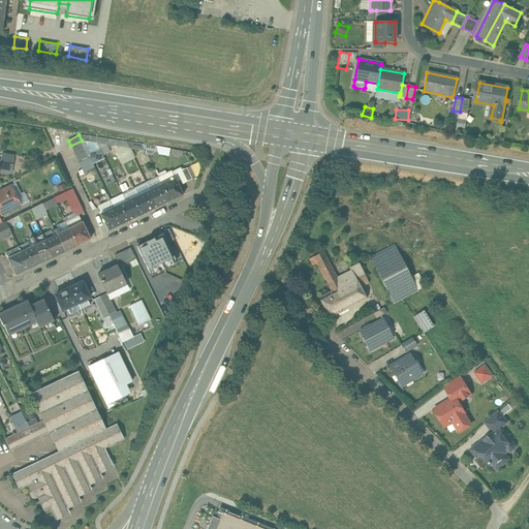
[(126,143),(111,139),(114,146),(129,148),(126,143)]
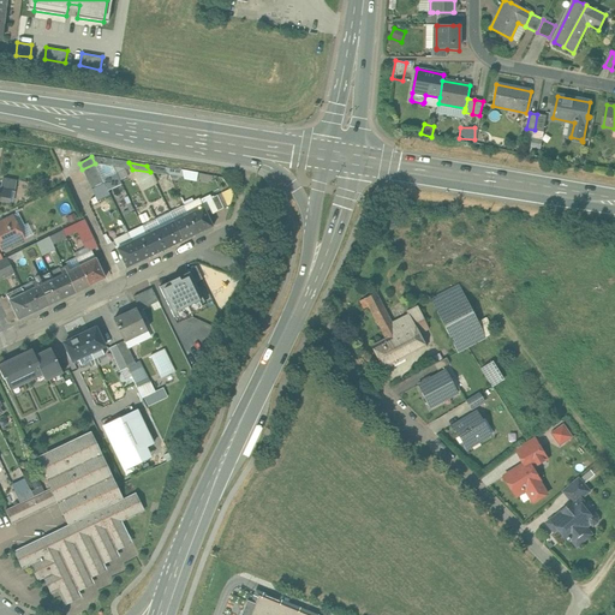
[(95,163),(82,169),(85,175),(99,169),(95,163)]
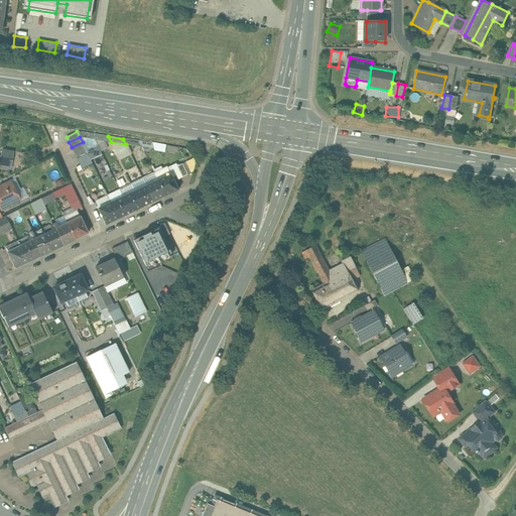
[(138,141),(123,139),(126,144),(141,147),(138,141)]
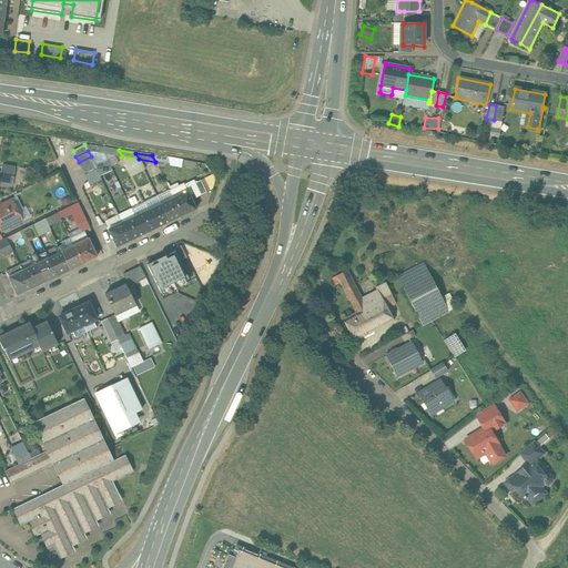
[(168,158),(152,155),(155,162),(158,165),(164,165),(164,163),(170,163),(168,158)]
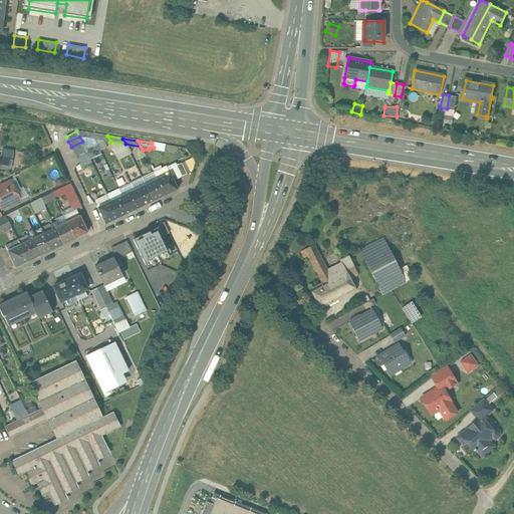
[(82,142),(71,147),(73,153),(84,148),(82,142)]
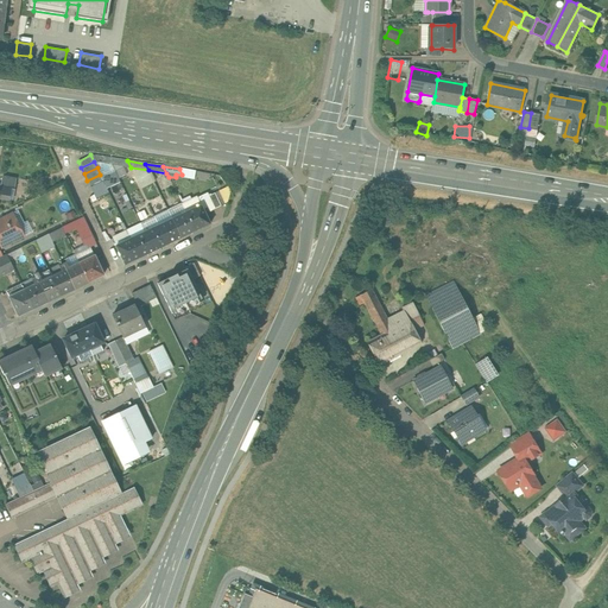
[(149,171),(137,176),(140,187),(152,182),(149,171)]
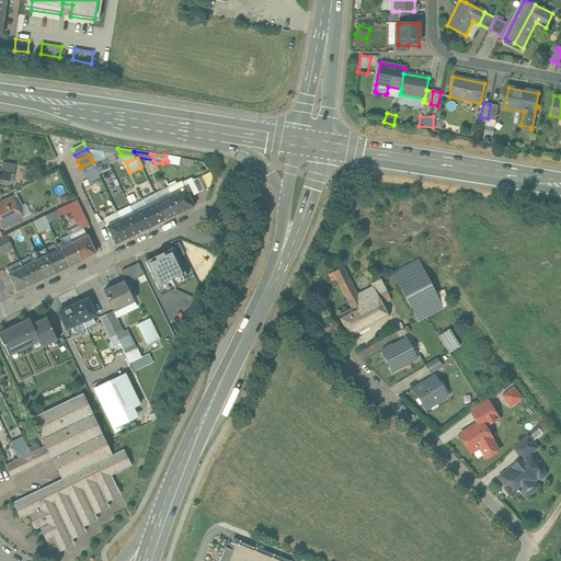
[(92,161),(80,167),(83,172),(95,167),(92,161)]
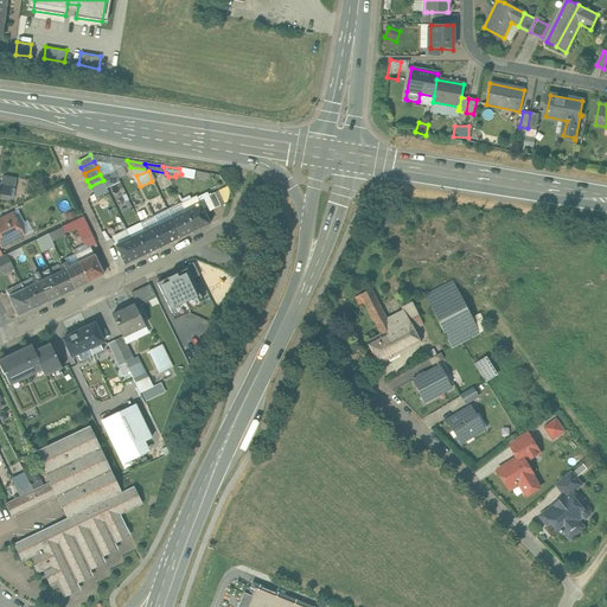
[(16,180),(2,178),(0,187),(11,189),(14,190),(16,180)]
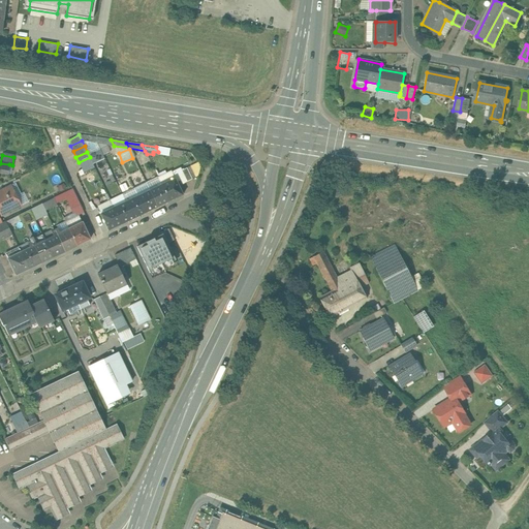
[(0,163),(0,162),(0,172),(7,174),(9,164),(0,163)]
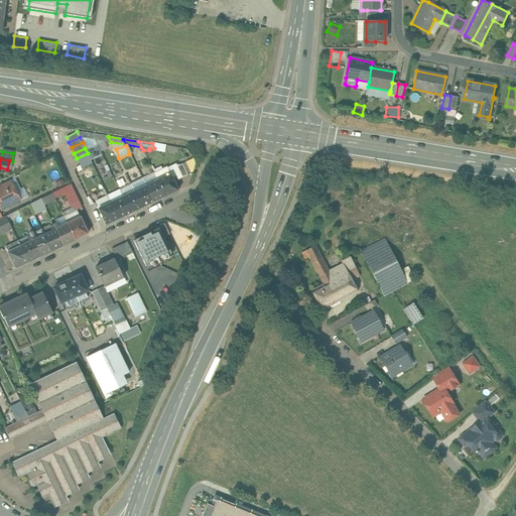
[(190,172),(185,162),(181,163),(186,174),(190,172)]
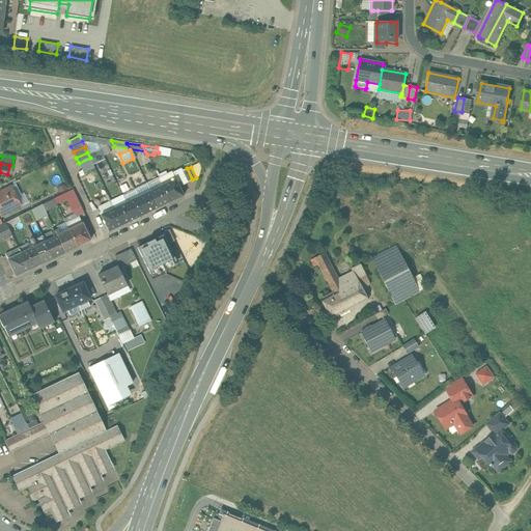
[(182,171),(183,171),(180,168),(172,172),(177,183),(180,180),(183,185),(187,183),(182,171)]
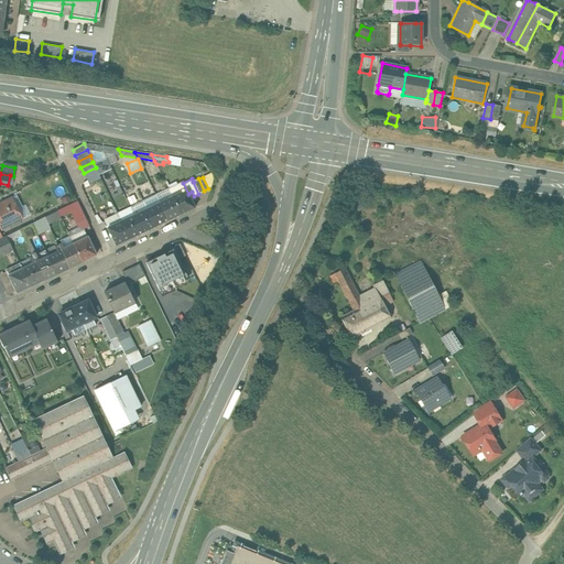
[(204,191),(198,179),(194,182),(193,182),(198,194),(204,191)]
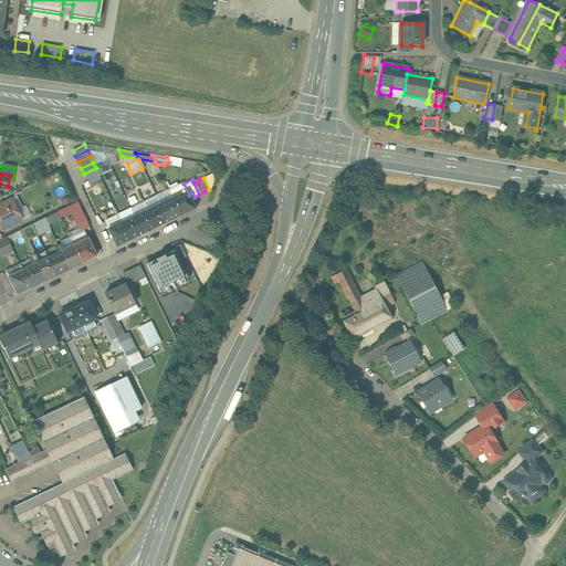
[(189,195),(184,184),(169,190),(181,216),(196,208),(191,199),(195,198),(195,197),(192,192),(189,195)]
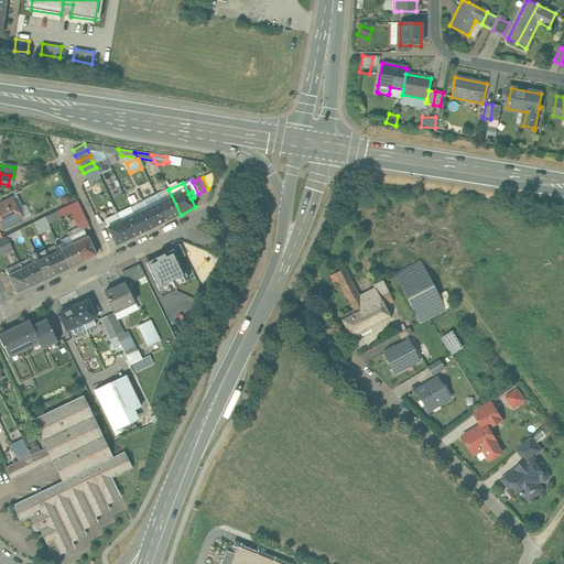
[(181,215),(169,190),(156,196),(160,203),(167,220),(181,215)]
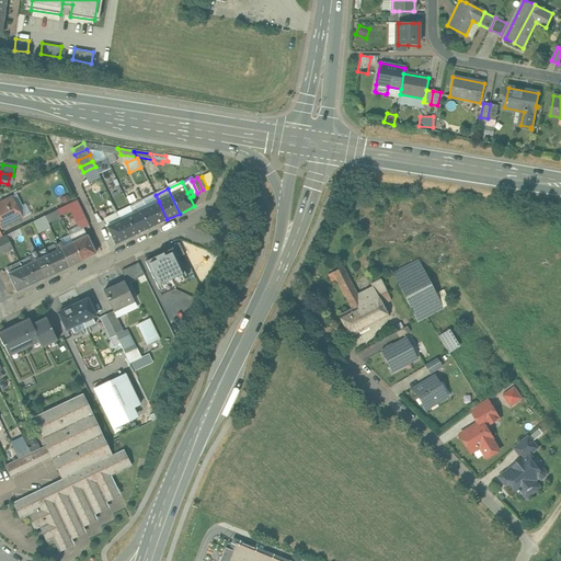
[(12,197),(0,203),(0,226),(1,228),(22,218),(22,217),(19,218),(14,209),(18,207),(12,197)]
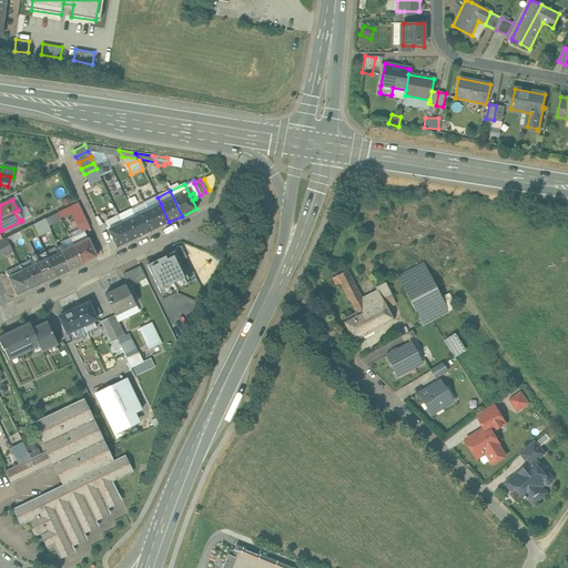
[(87,220),(78,203),(71,206),(79,223),(87,220)]
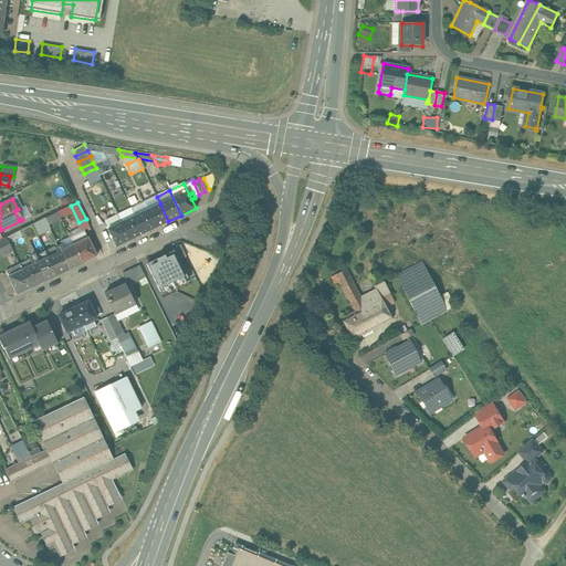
[(160,203),(147,209),(156,228),(168,221),(160,203)]
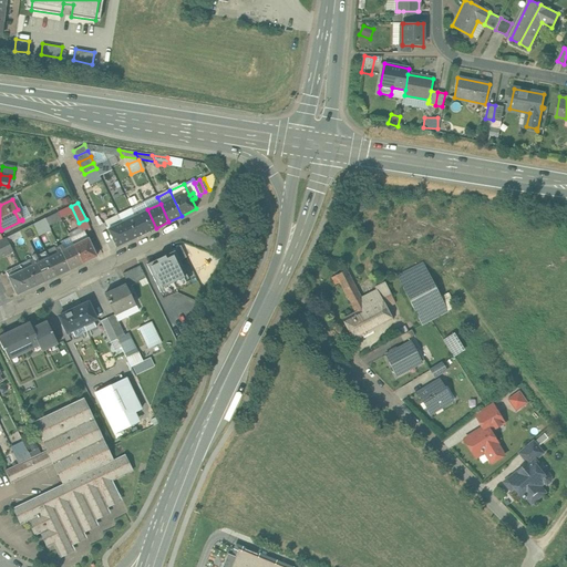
[(147,209),(135,216),(143,234),(156,228),(147,209)]
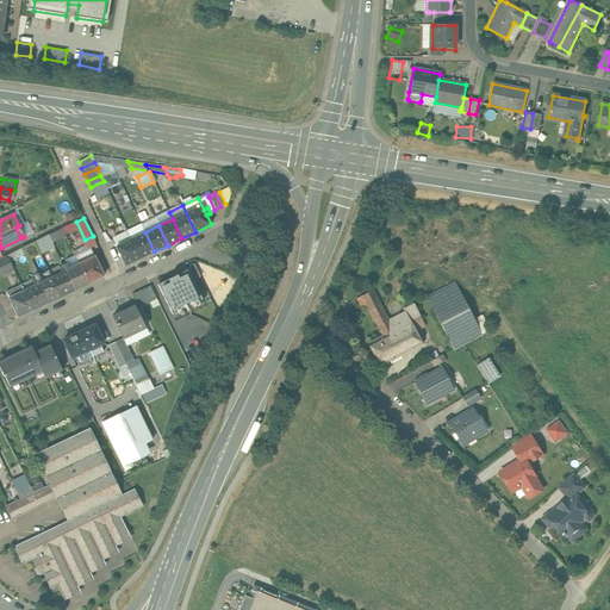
[(61,230),(49,235),(51,240),(63,234),(61,230)]
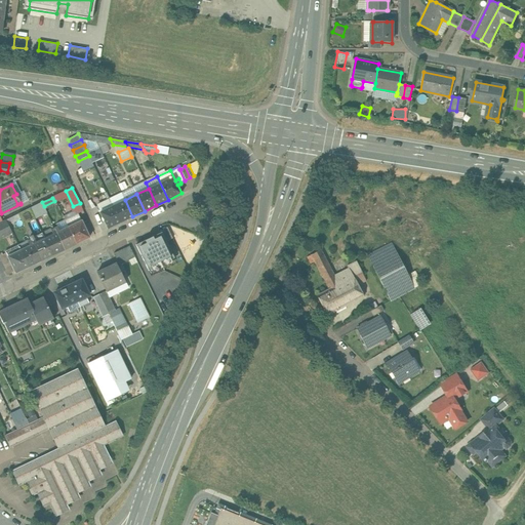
[(125,200),(113,206),(121,223),(132,216),(125,200)]
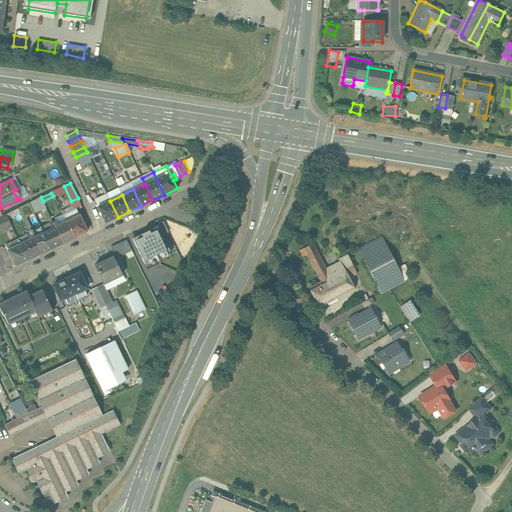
[(41,197),(31,202),(33,206),(43,201),(41,197)]
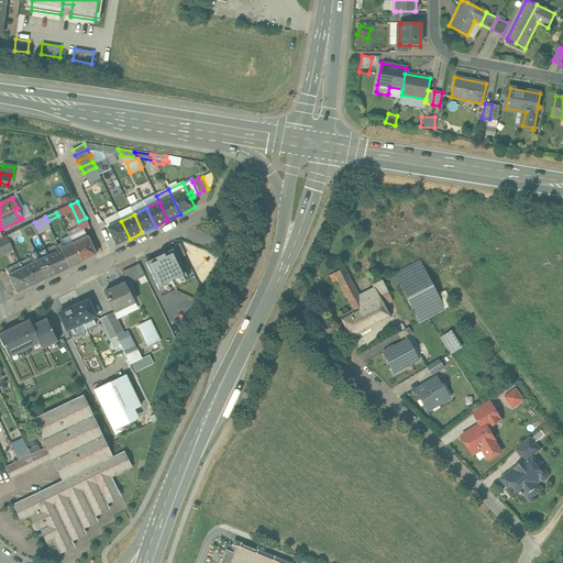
[(121,221),(107,228),(116,245),(130,239),(121,221)]
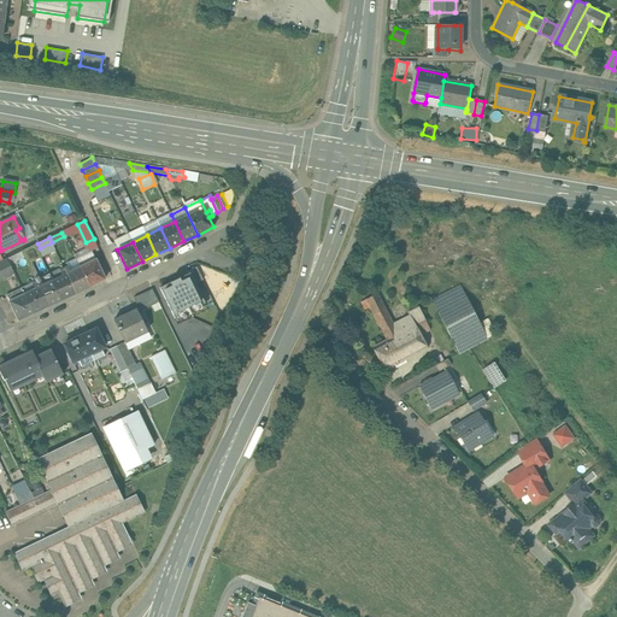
[(35,245),(22,252),(24,258),(27,263),(41,256),(35,245)]
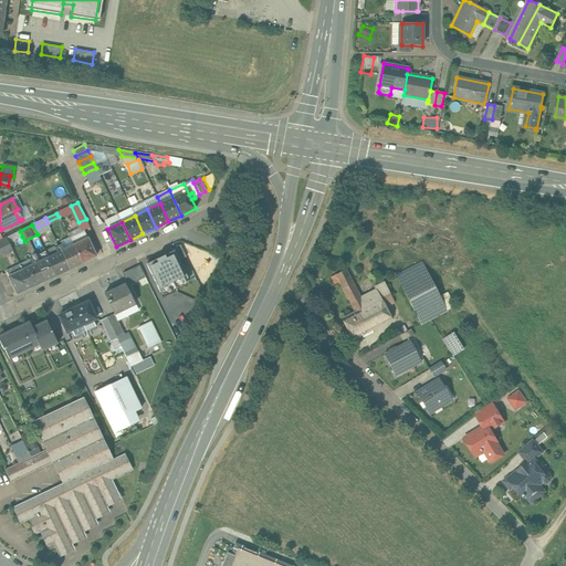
[(20,231),(7,238),(9,243),(22,237),(20,231)]
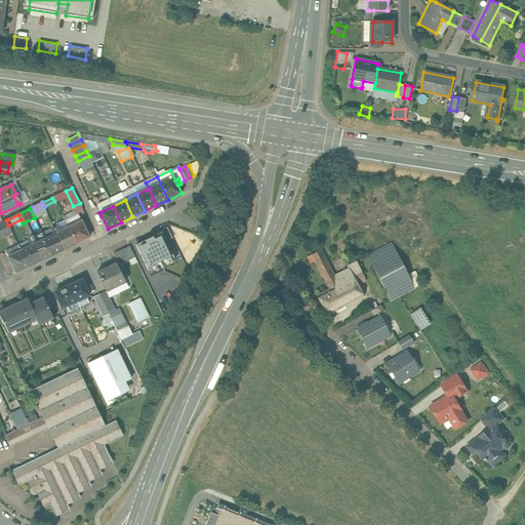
[(79,216),(76,214),(65,220),(68,227),(76,244),(89,237),(79,216)]
